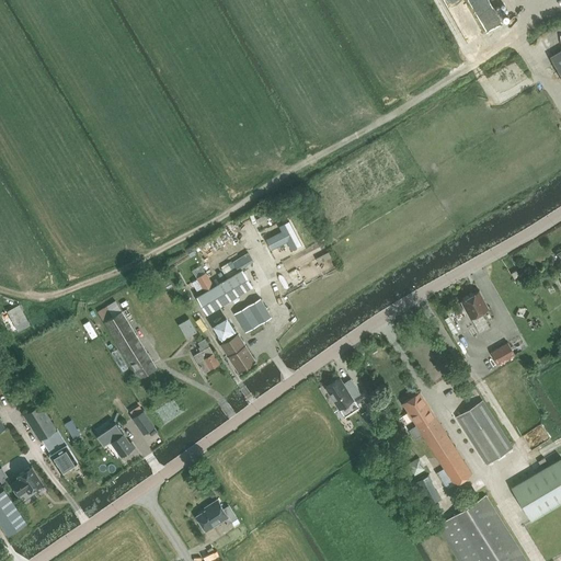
[(560,50),(550,57),(560,76),(560,50)]
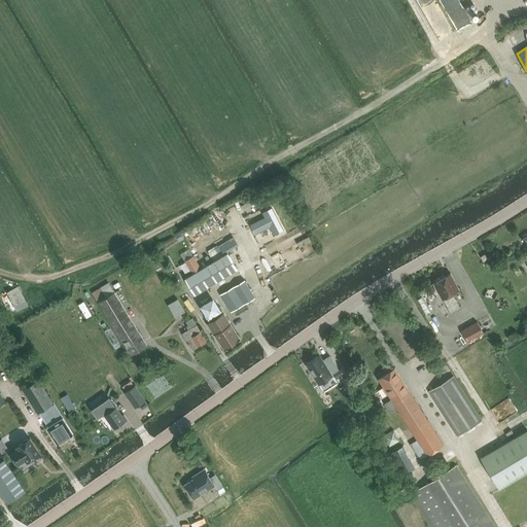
[(265,217),(250,224),(254,234),(269,226),(274,234),(282,230),(271,207),(261,212),(265,217)]
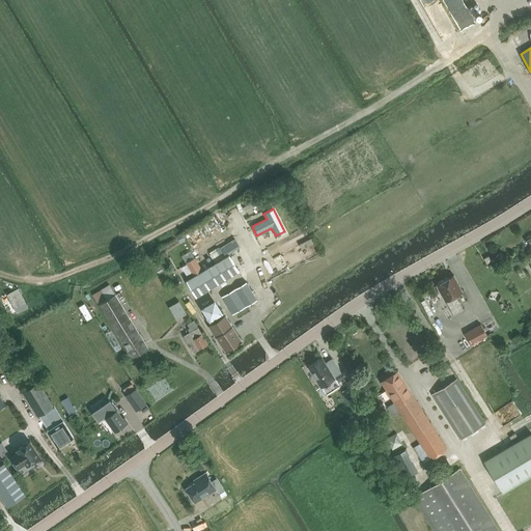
[(180,233),(176,235),(180,243),(185,241),(180,233)]
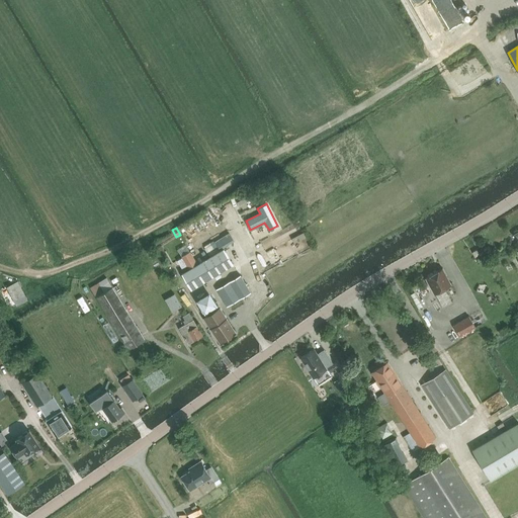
[(219,249),(233,240),(229,233),(214,242),(219,249)]
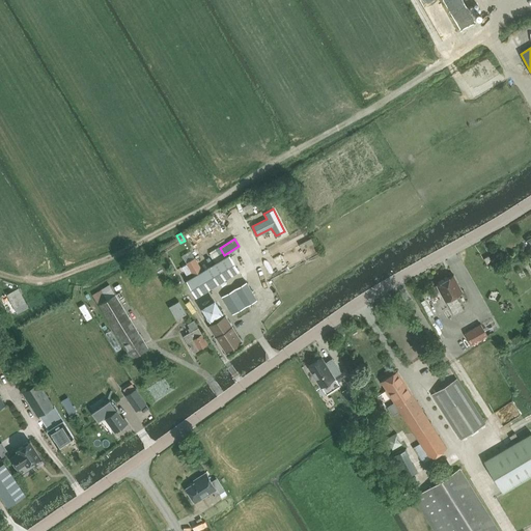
[(190,251),(182,255),(187,264),(194,276),(202,271),(195,259),(190,251)]
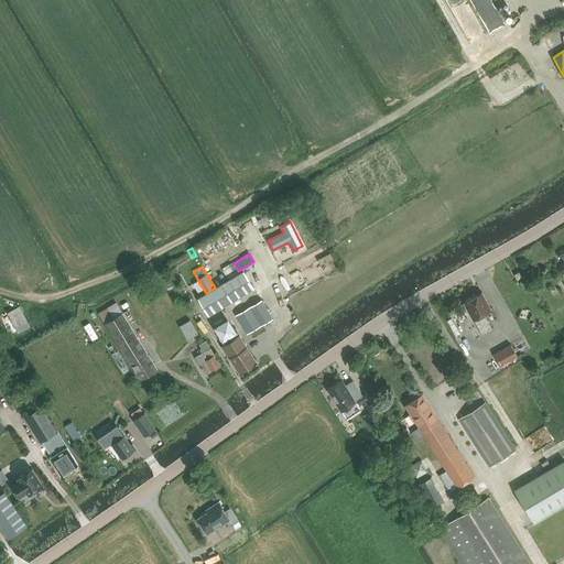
[(206,293),(197,299),(207,314),(252,286),(242,271),(215,288),(206,293)]
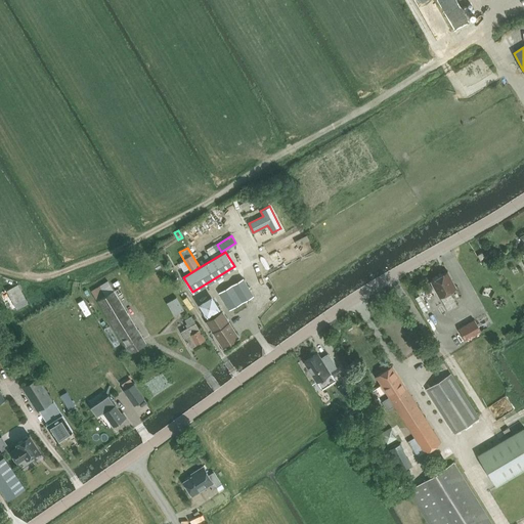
[(136,276),(144,271),(139,262),(131,267),(136,276)]
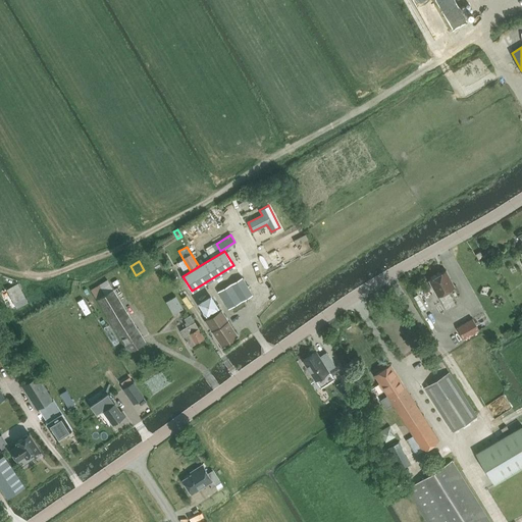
[(455,285),(446,270),(429,279),(438,295),(447,309),(456,304),(448,290),(455,285)]
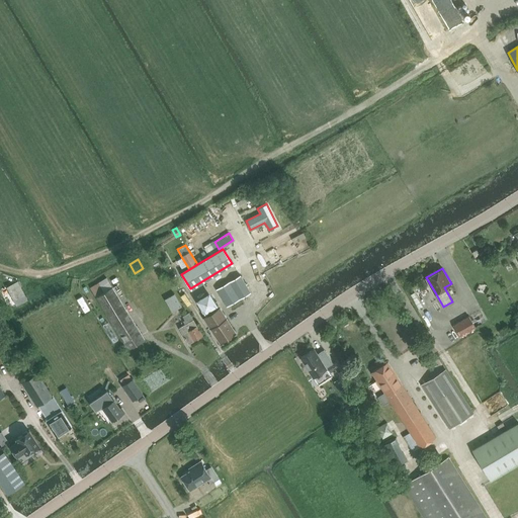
[(227,306),(250,292),(241,276),(218,289),(227,306)]
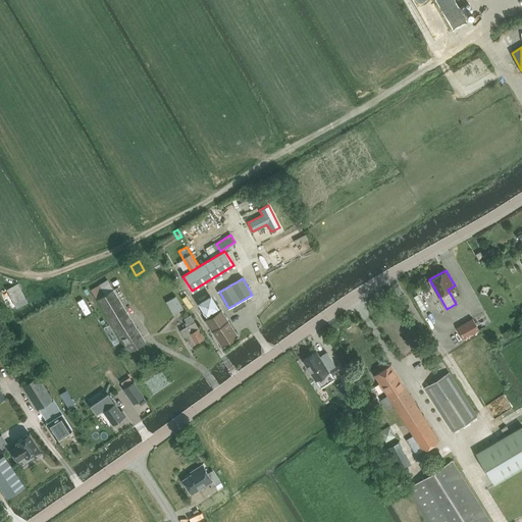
[(108,279),(92,290),(129,352),(146,342),(108,279)]
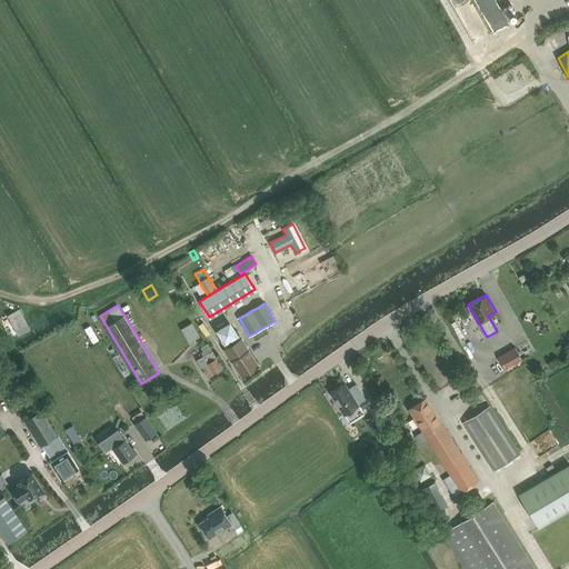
[(19,309),(10,315),(21,335),(30,329),(19,309)]
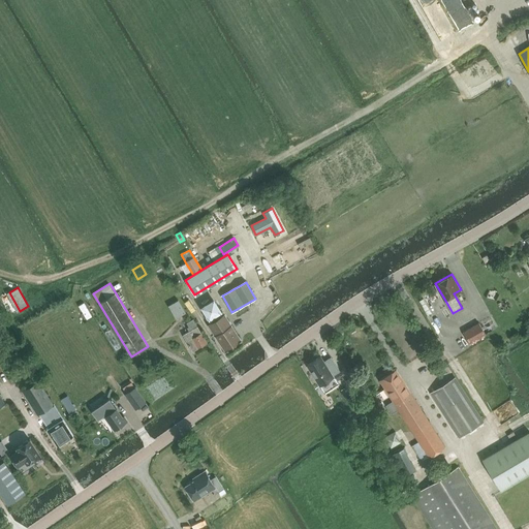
[(223,312),(215,299),(200,307),(209,320),(223,312)]
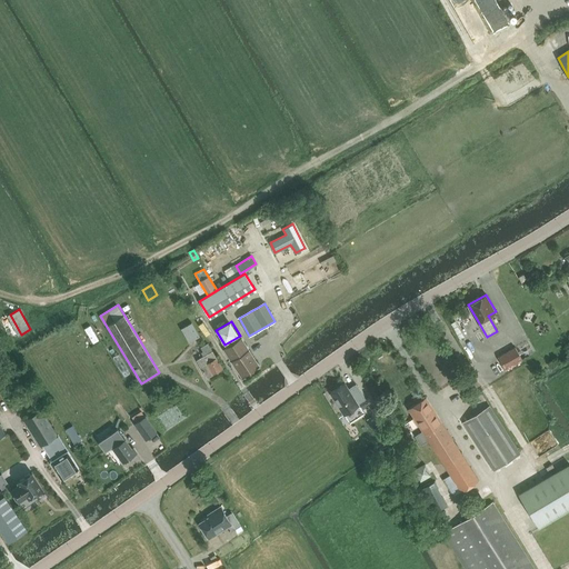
[(190,342),(199,337),(191,323),(182,329),(190,342)]
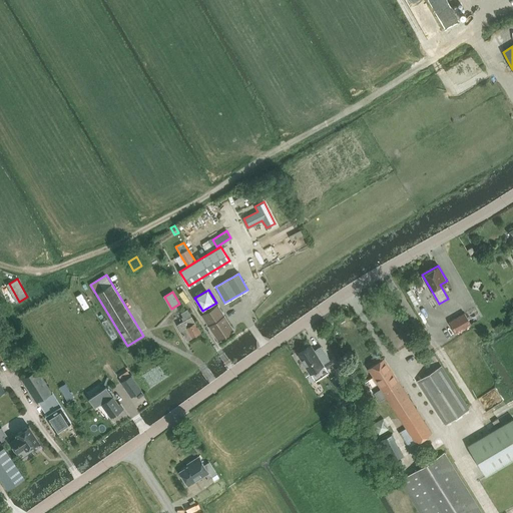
[(218,340),(232,330),(217,306),(202,315),(218,340)]
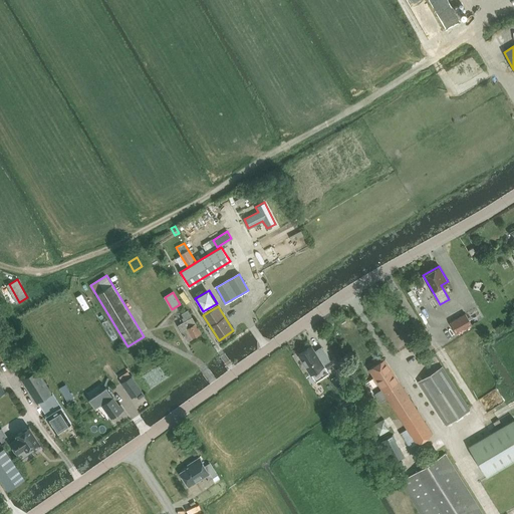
[(188,340),(200,332),(188,311),(182,315),(183,317),(182,318),(184,321),(178,324),(188,340)]
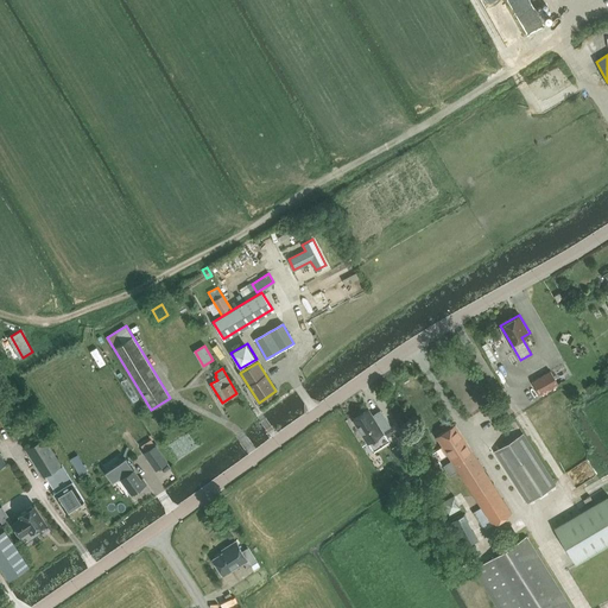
[(540,394),(558,385),(551,372),(532,382),(540,394)]
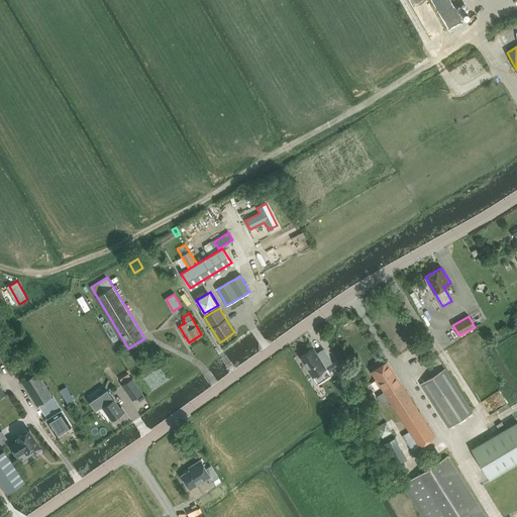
[(313,348),(300,356),(312,376),(318,385),(331,376),(325,368),(324,366),(331,362),(323,348),(316,353),(313,348)]
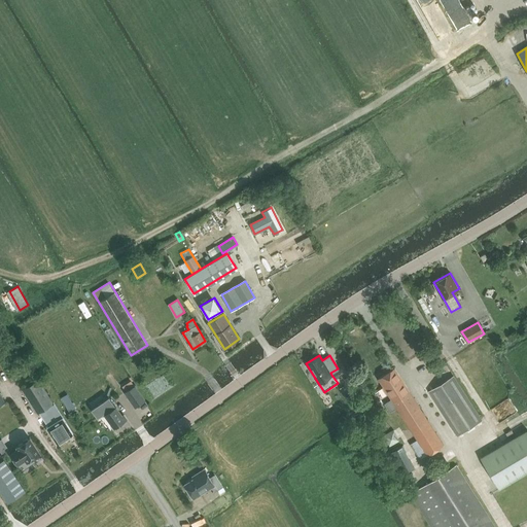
[(420,458),(443,444),(394,369),(378,379),(391,399),(384,403),(390,412),(397,408),(417,440),(411,444),(420,458)]
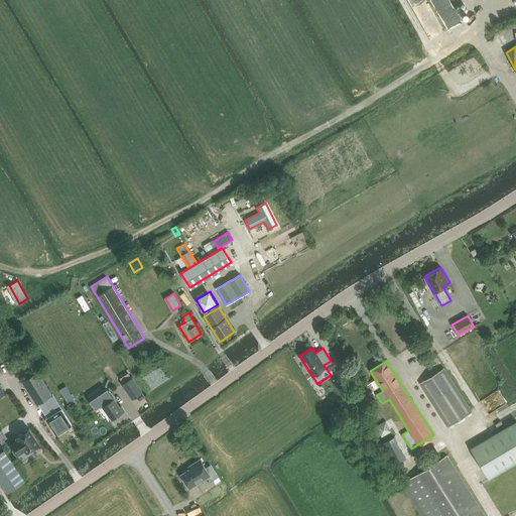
[(443,368),(419,383),(446,426),(471,411),(443,368)]
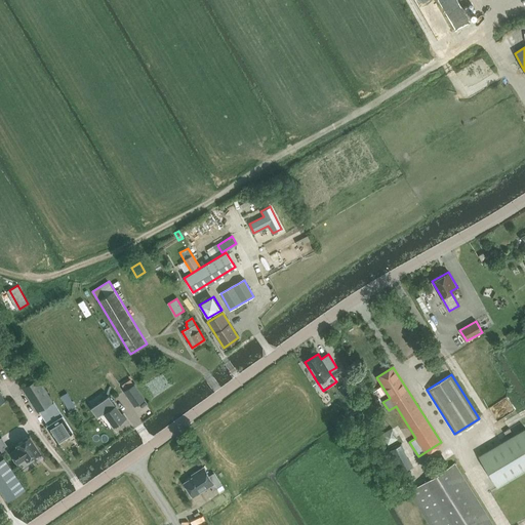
[(49,425),(46,427),(56,442),(73,432),(38,378),(23,389),(38,412),(40,411),(49,425)]
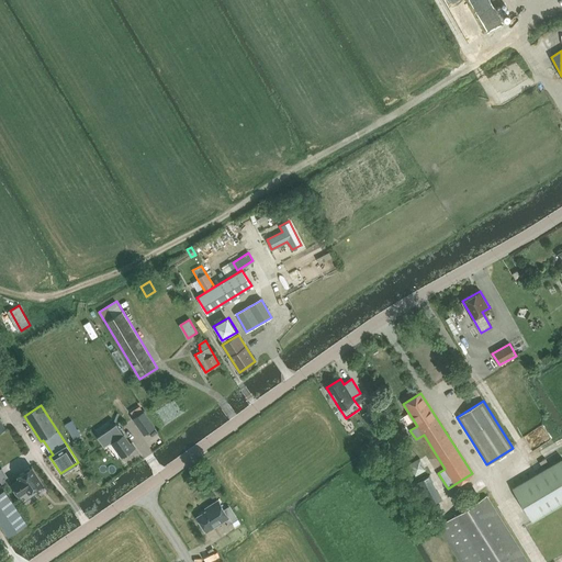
[(368,411),(362,414),(369,426),(374,423),(368,411)]
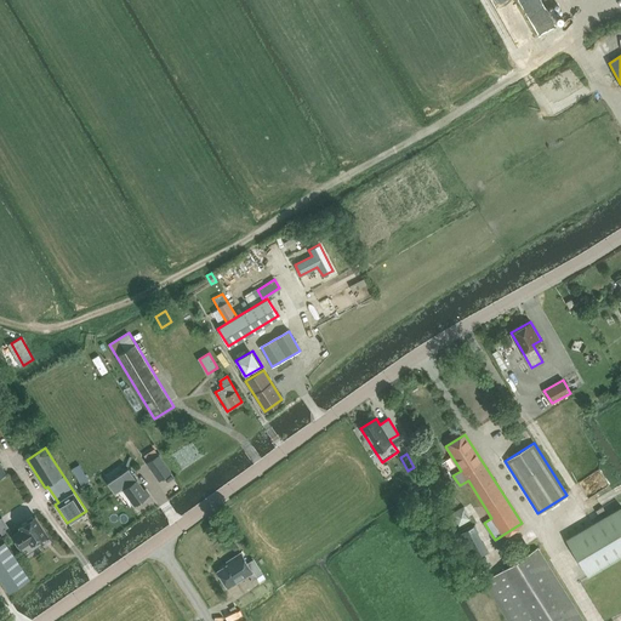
[(159,480),(171,473),(159,455),(148,463),(159,480)]
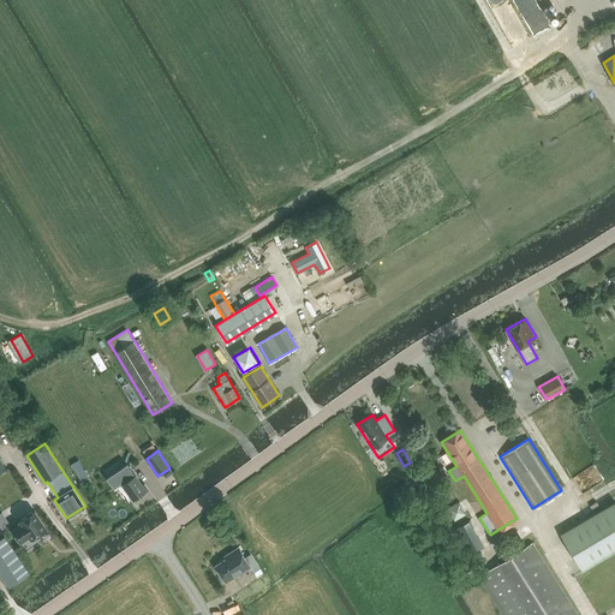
[(126,464),(106,478),(114,489),(121,483),(133,500),(147,490),(143,484),(142,485),(126,464)]
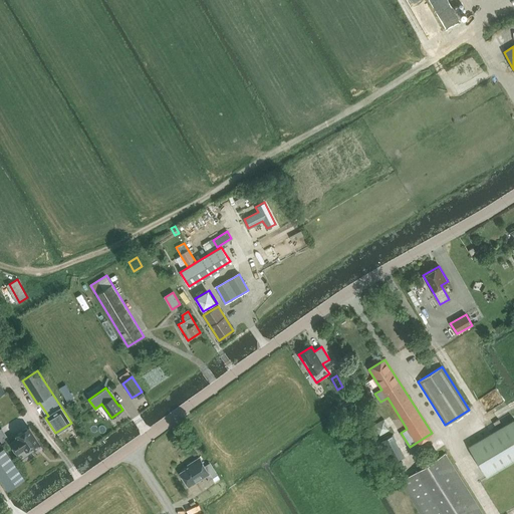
[(70,394),(64,398),(67,404),(73,400),(70,394)]
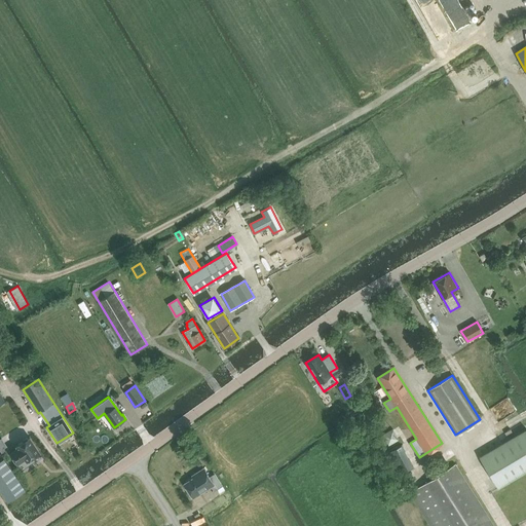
[(498,488),(525,471),(525,428),(480,457),(498,488)]
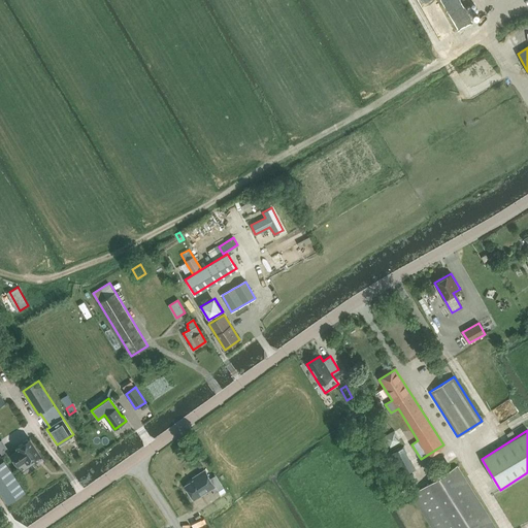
[(27,463),(40,455),(30,438),(17,447),(18,449),(10,454),(18,465),(25,460),(27,463)]
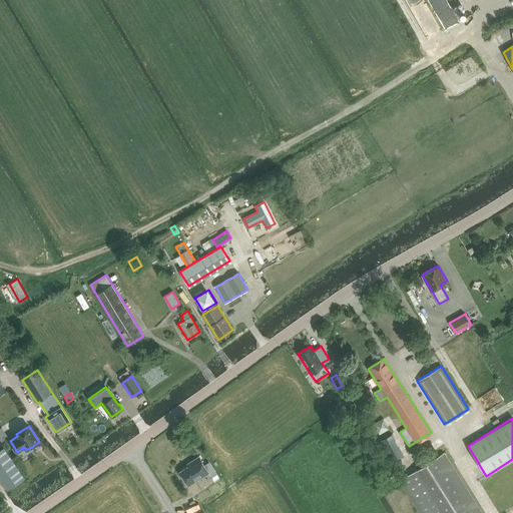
[(403,455),(392,434),(377,442),(388,463),(403,455)]
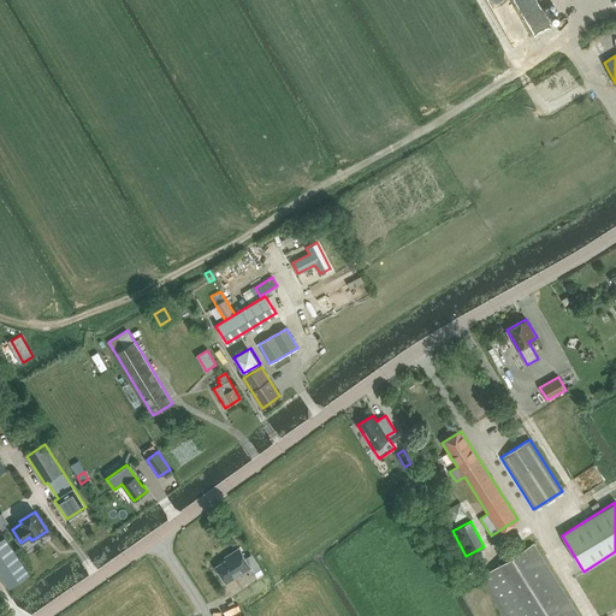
[(4,537),(0,538),(0,574),(9,588),(29,575),(4,537)]
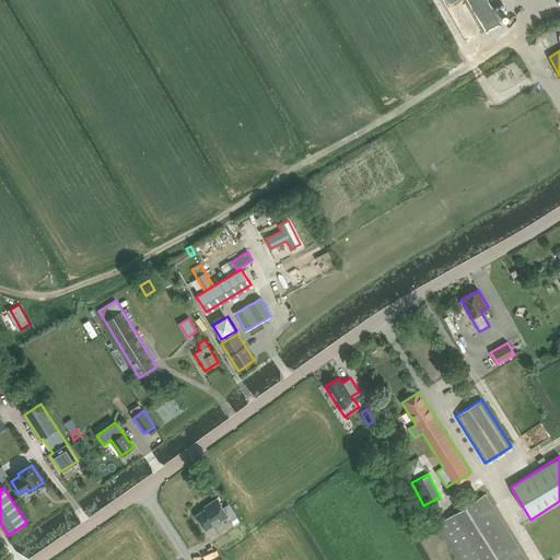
[(458,559),(526,559),(485,494),(436,525),(458,559)]
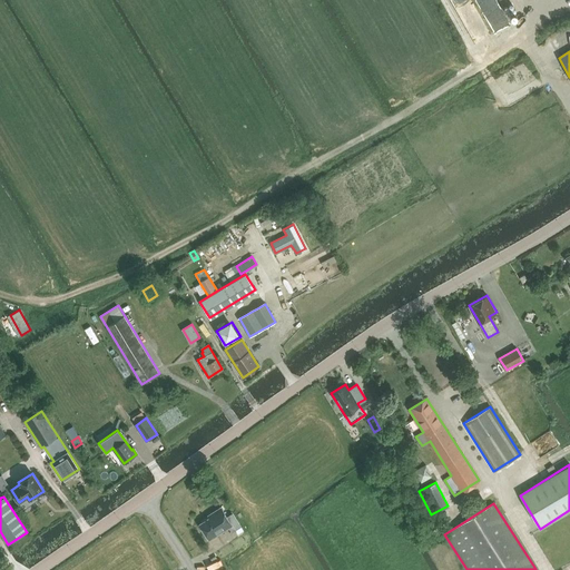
[(232,533),(241,527),(232,513),(226,518),(219,509),(212,514),(213,516),(206,520),(204,520),(200,522),(200,524),(199,524),(209,540),(228,528),(232,533)]
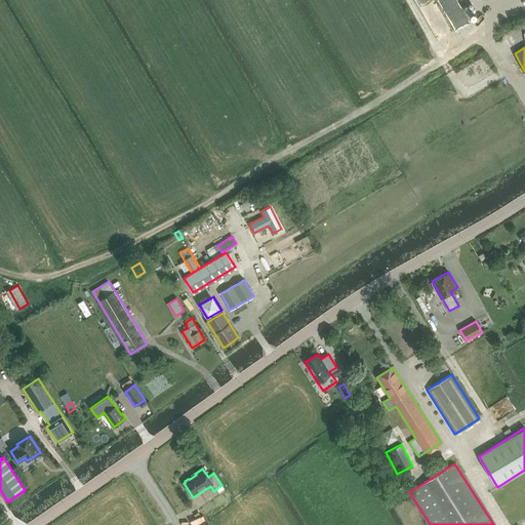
[(405,484),(414,480),(410,472),(402,476),(405,484)]
